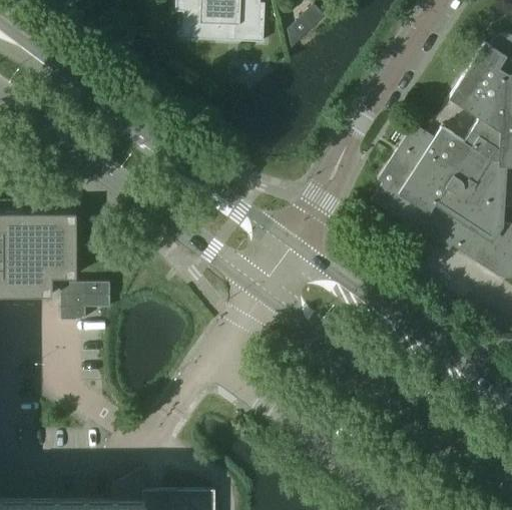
[(175,0),(175,13),(199,14),(199,25),(239,27),(238,41),(254,42),(254,43),(264,44),(265,5),(261,5),(261,0),(175,0)]
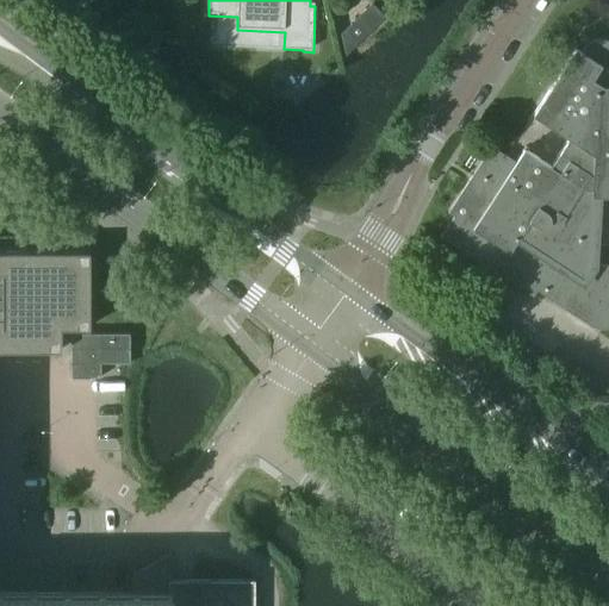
[(608,269),(591,268),(594,239),(601,239),(601,233),(601,227),(594,227),(596,198),(608,199),(608,44),(606,43),(600,42),(594,43),(589,47),(583,56),(577,52),(534,118),(570,142),(552,169),(526,152),(517,164),(493,149),(451,213),(458,218),(443,239),(534,298),(538,292),(595,329),(598,330),(603,331),(607,331),(608,330),(608,269)]
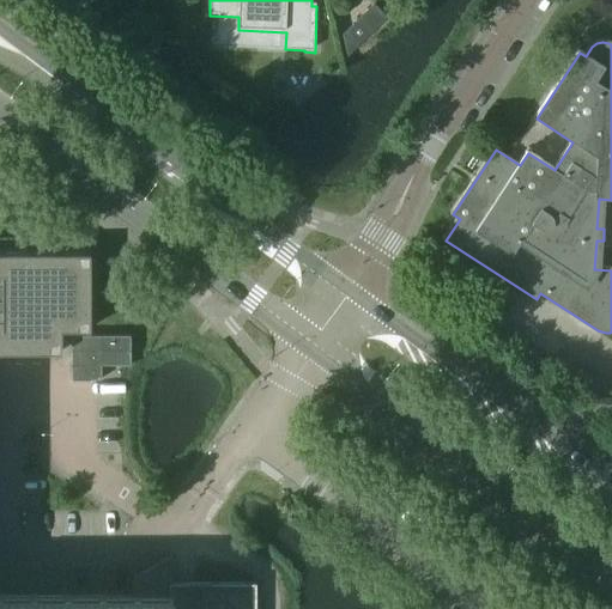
[(526,150),(546,163),(561,140),(540,127),(526,150)]
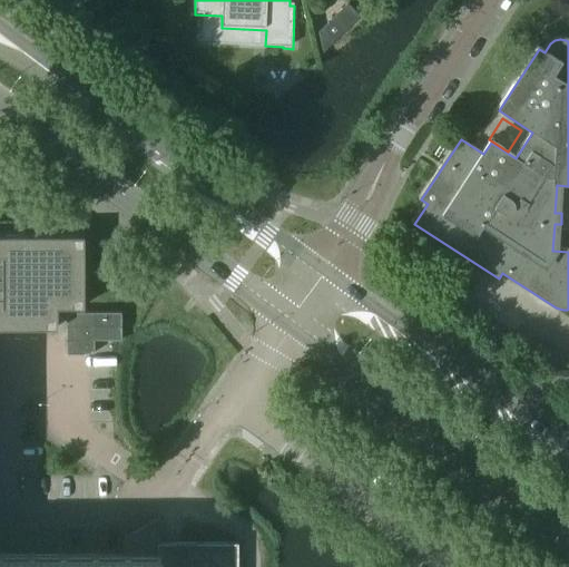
[(237,566),(238,548),(183,547),(160,546),(158,546),(158,558),(125,558),(0,557),(0,330),(10,330),(58,330),(58,316),(58,309),(62,309),(82,309),(82,289),(82,280),(82,238),(0,237),(0,566),(237,566)]
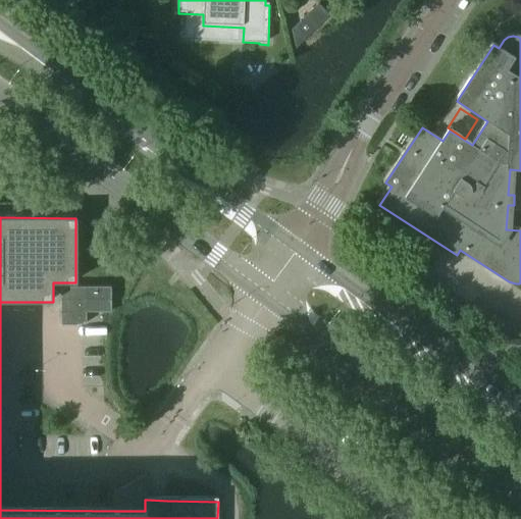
[(85,289),(62,289),(62,305),(62,326),(81,326),(87,326),(87,314),(103,314),(112,314),(112,289),(85,289)]
